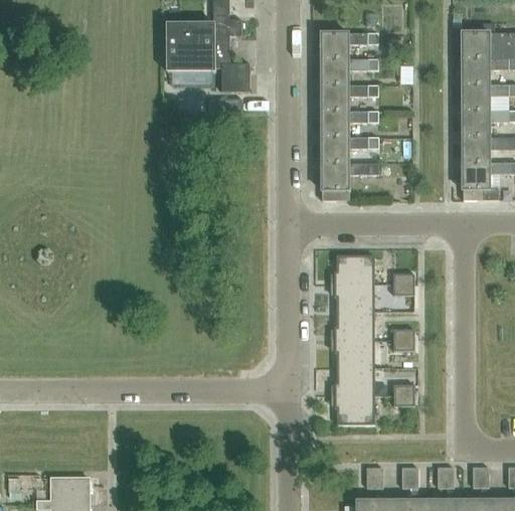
[(167,23),(167,71),(215,71),(215,67),(222,67),(222,91),(250,91),(249,63),(229,63),(229,35),(241,35),(241,19),(229,19),(229,0),(213,0),(213,23),(167,23)]
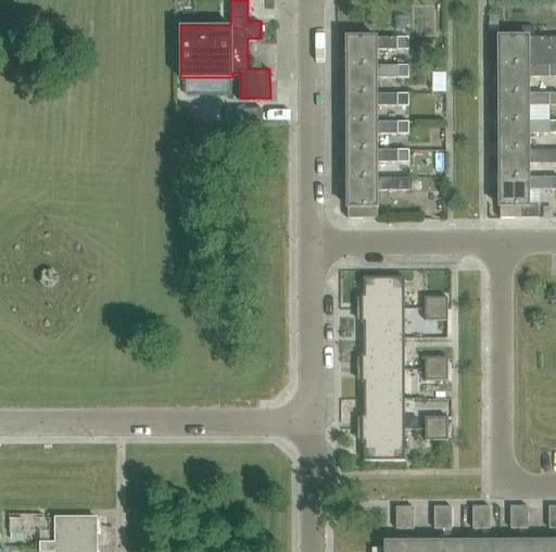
[(348,64),(378,64),(377,48),(408,48),(408,35),(348,36),(348,64)]
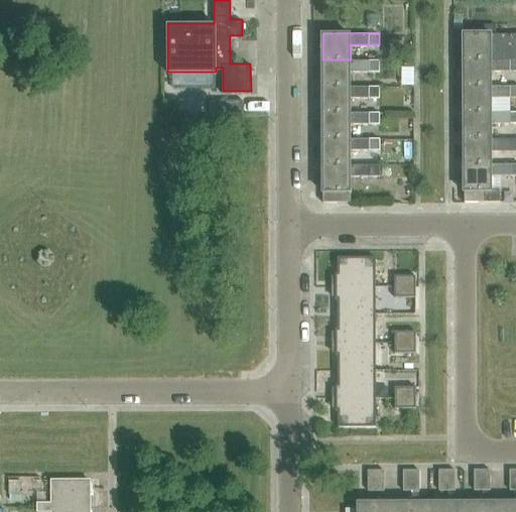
[(502,58),(502,43),(515,43),(515,32),(464,33),(464,59),(502,58)]
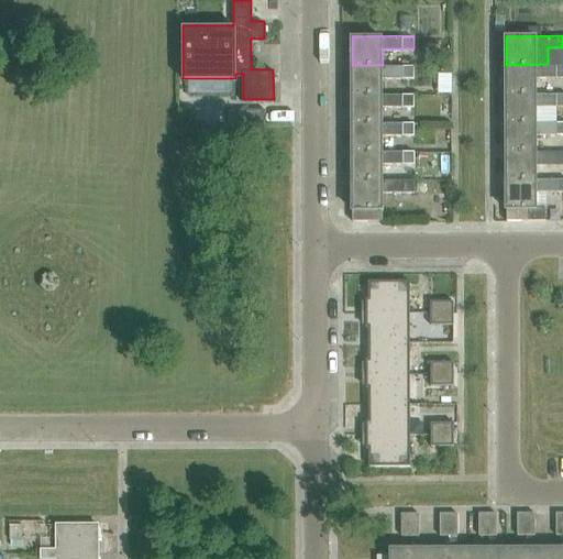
[(506,94),(537,92),(537,76),(562,75),(562,64),(548,64),(506,65),(506,94)]
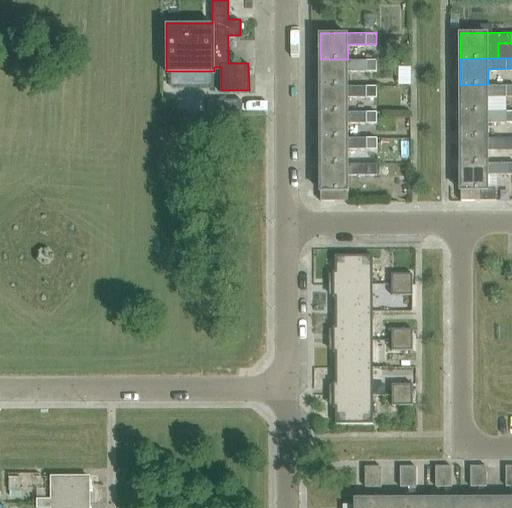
[(320,85),(348,85),(347,70),(376,70),(376,59),(348,59),(320,59),(320,85)]
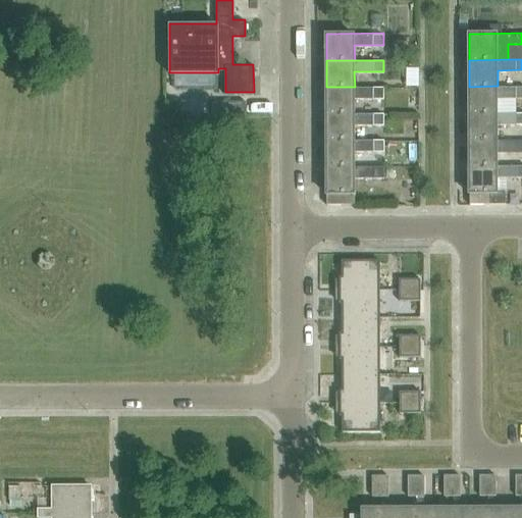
[(470,113),(497,112),(497,97),(521,97),(521,85),(498,86),(469,87),(470,113)]
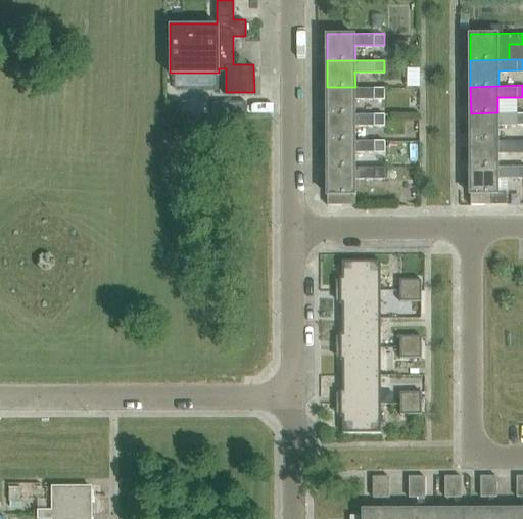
[(384,87),(355,87),(327,87),(327,113),(355,113),(355,97),(384,96),(384,87)]
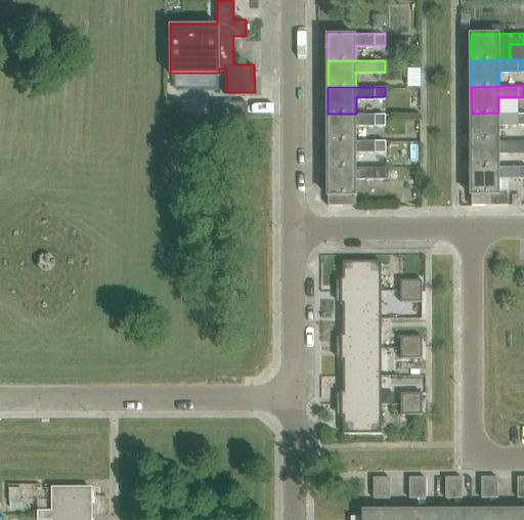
[(472,139),(499,139),(499,124),(523,123),(523,112),(498,113),(472,114),(472,139)]
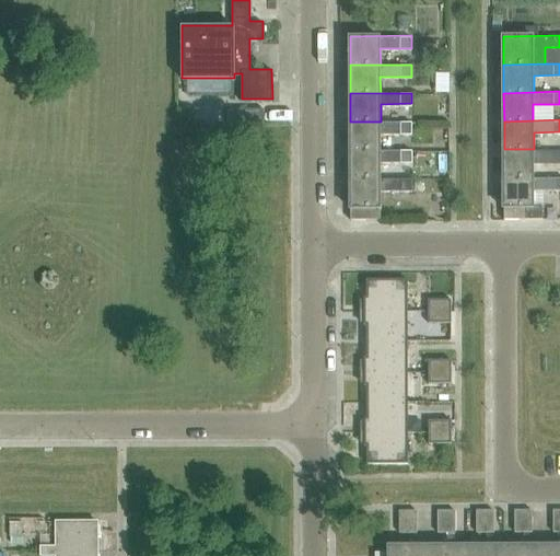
[(350,149),(381,149),(381,132),(411,132),(411,120),(381,122),(350,122),(350,149)]
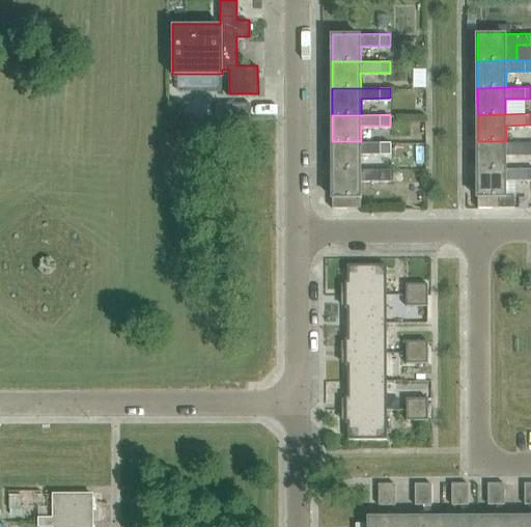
[(332,169),(361,168),(361,153),(390,153),(390,141),(361,141),(332,141),(332,169)]
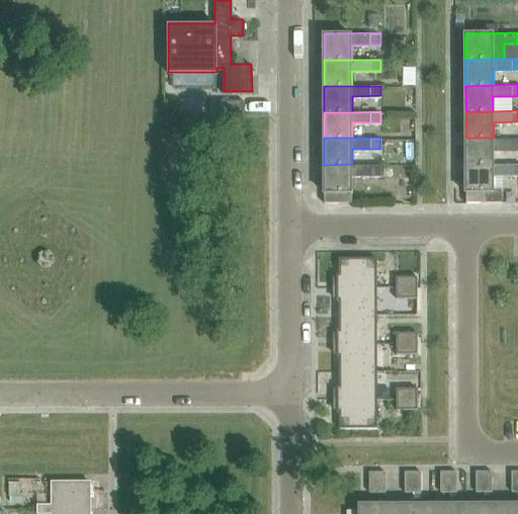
[(494,148),(506,148),(506,138),(494,138),(466,138),(466,164),(494,163),(494,148)]
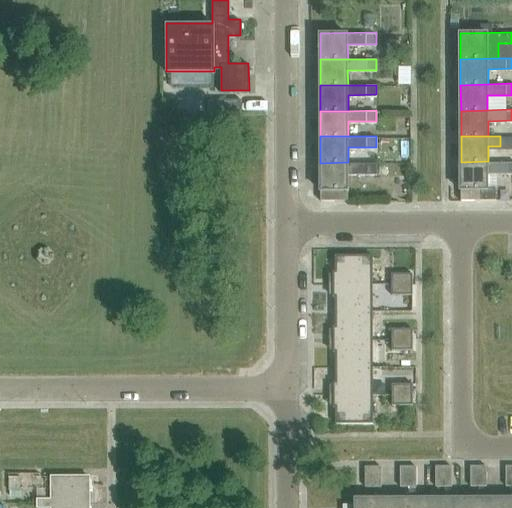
[(511,172),(511,161),(488,161),(461,162),(461,199),(496,199),(496,187),(488,187),(488,173),(511,172)]
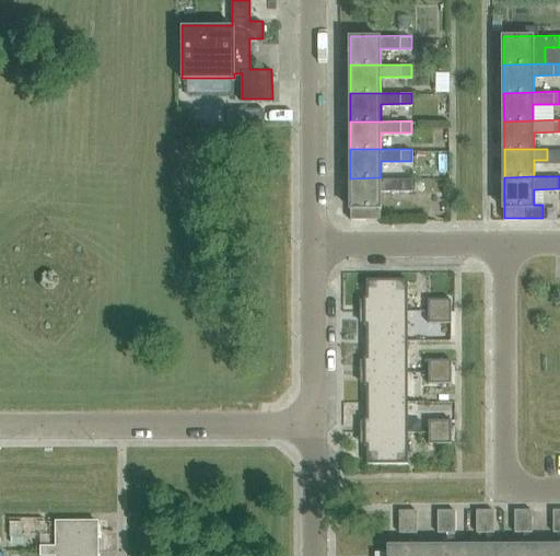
[(381,189),(412,189),(411,177),(381,177),(350,178),(351,218),(381,218),(381,189)]
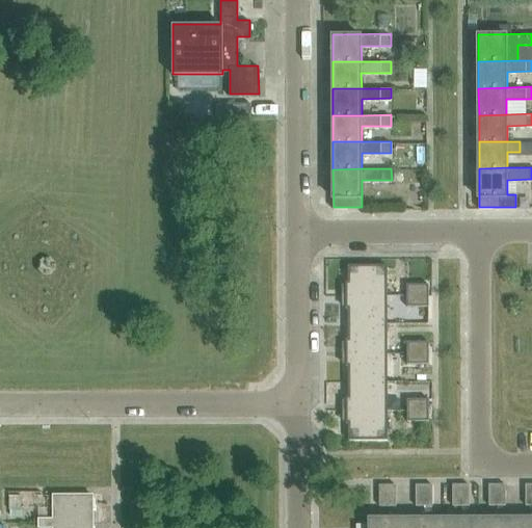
[(387,293),(387,292),(387,264),(349,264),(349,281),(346,281),(347,293),(387,293)]
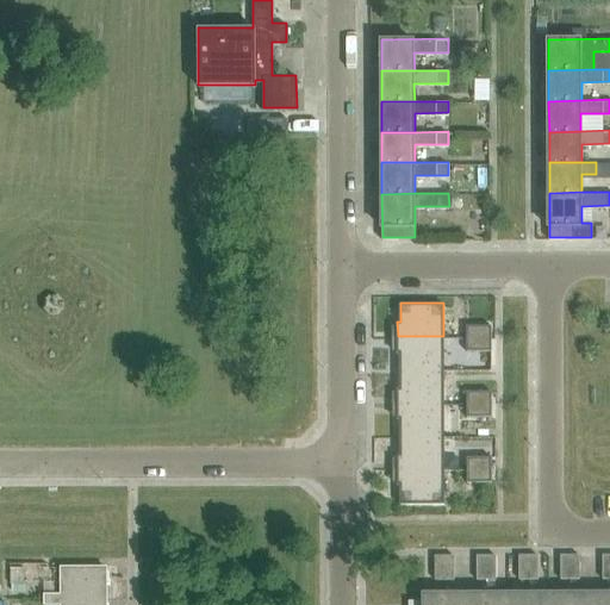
[(467,325),(467,337),(489,337),(489,325),(467,325)]
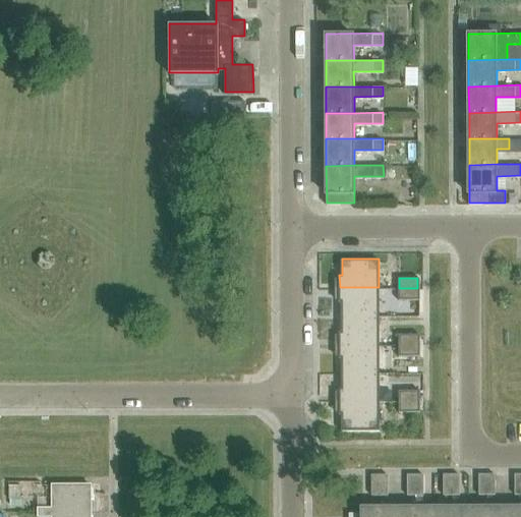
[(379,316),(379,290),(379,287),(340,287),(340,300),(342,299),(342,316),(379,316)]
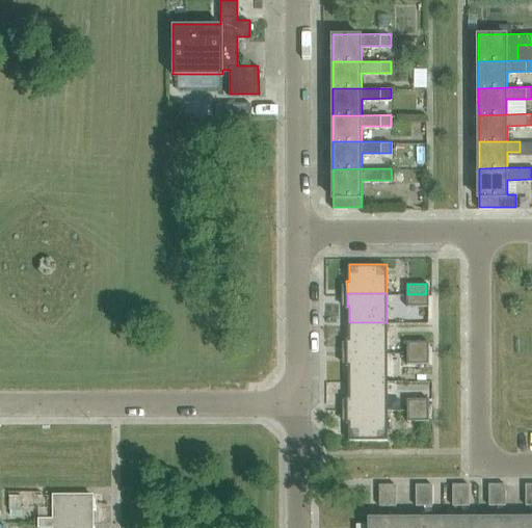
[(426,294),(407,294),(407,304),(426,304),(426,294)]
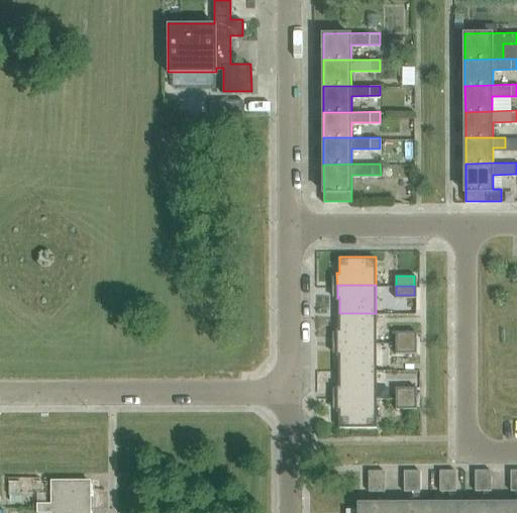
[(376,340),(376,339),(376,313),(339,313),(339,328),(337,328),(337,340),(376,340)]
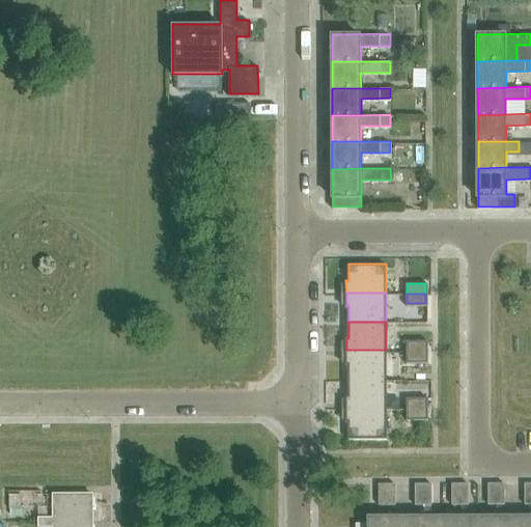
[(407,341),(406,351),(425,352),(426,341),(407,341)]
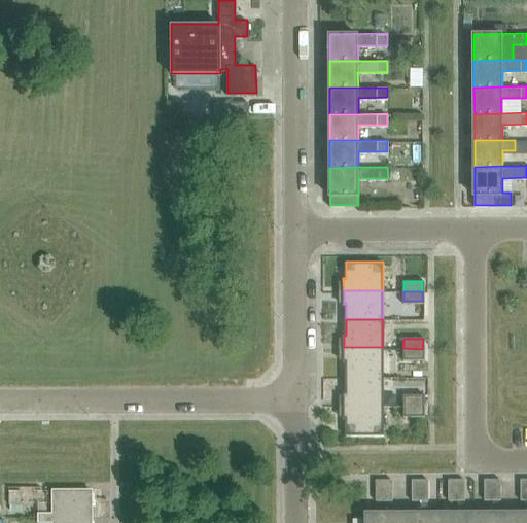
[(383,376),(383,350),(383,347),(344,347),(344,360),(346,360),(346,376),(383,376)]
